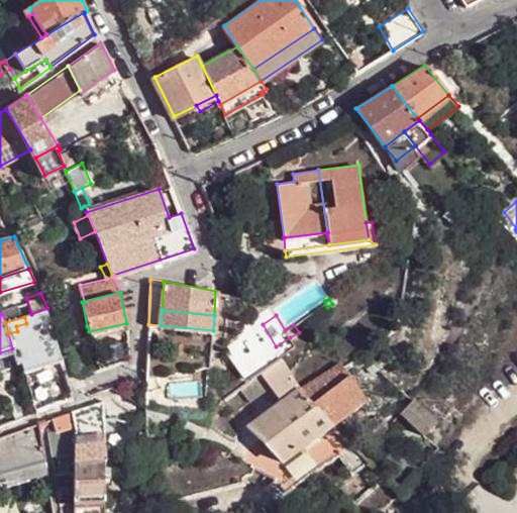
[(50,320),(27,327),(17,331),(8,333),(12,348),(15,360),(17,364),(21,362),(26,373),(59,363),(64,361),(50,320)]
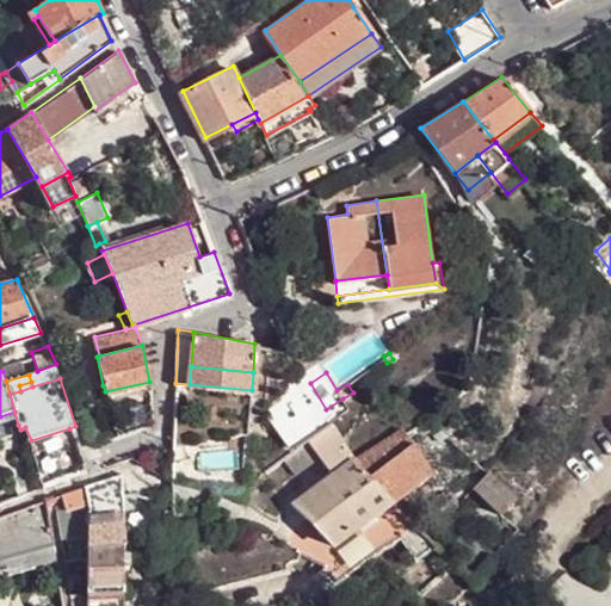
[(19,385),(20,391),(32,387),(31,382),(19,385)]
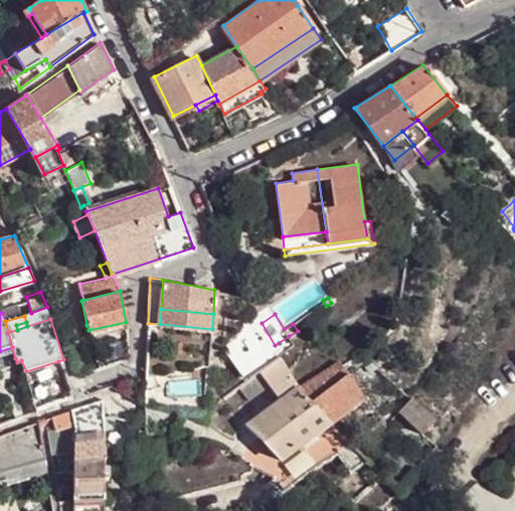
[(127,334),(126,322),(89,330),(87,325),(83,326),(88,344),(127,334)]
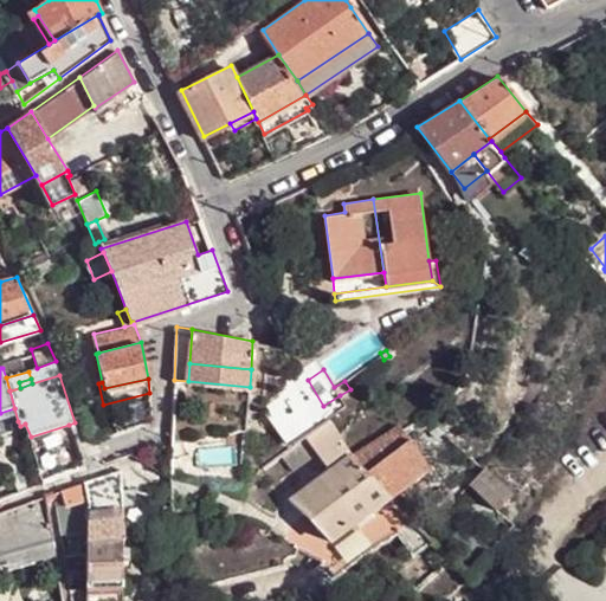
[(269,406),(295,443),(300,440),(329,418),(330,417),(323,406),(308,380),(269,406)]
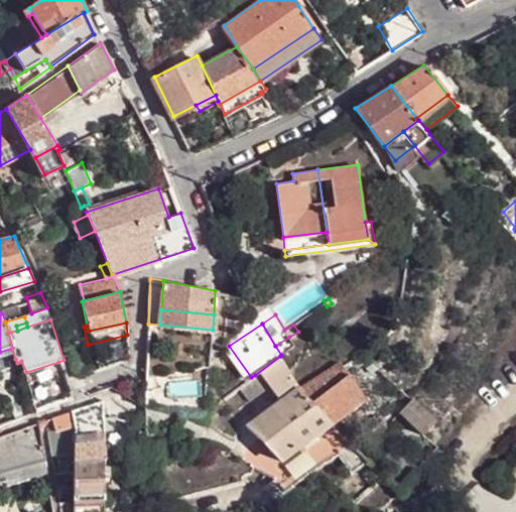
[(0,364),(15,359),(12,348),(0,352),(0,364)]
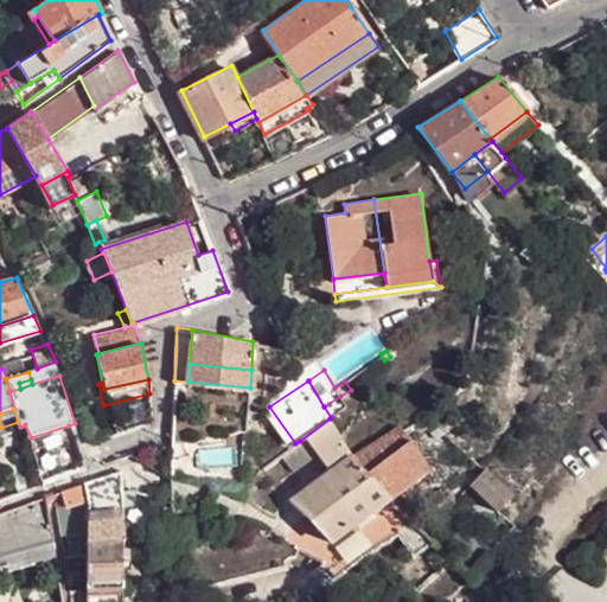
[(339,430),(342,433),(368,414),(366,411),(339,430)]
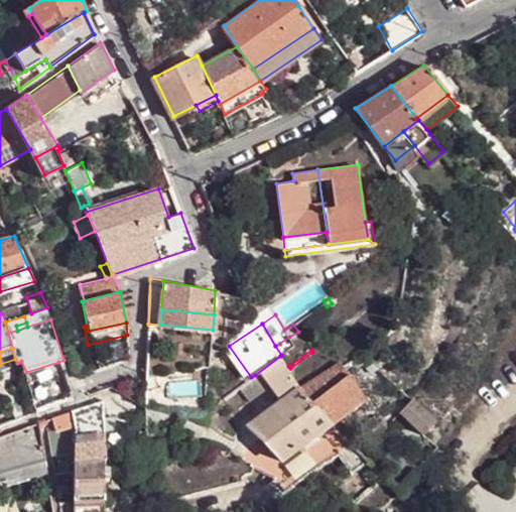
[(312,352),(290,368),(299,384),(307,377),(321,366),(312,352)]
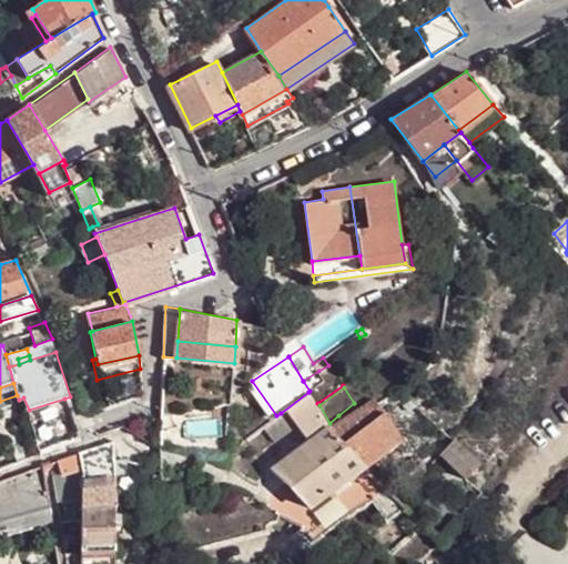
[(416,402),(406,391),(399,398),(409,409),(416,402)]
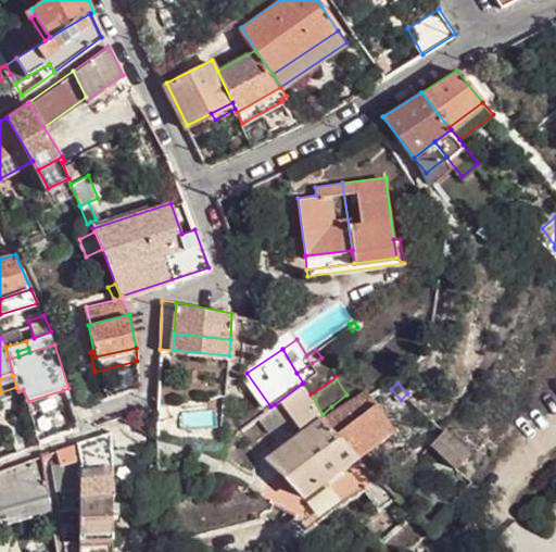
[(311,394),(302,384),(275,404),(281,412),(288,408),(290,412),(303,430),(323,414),(313,397),(311,394)]
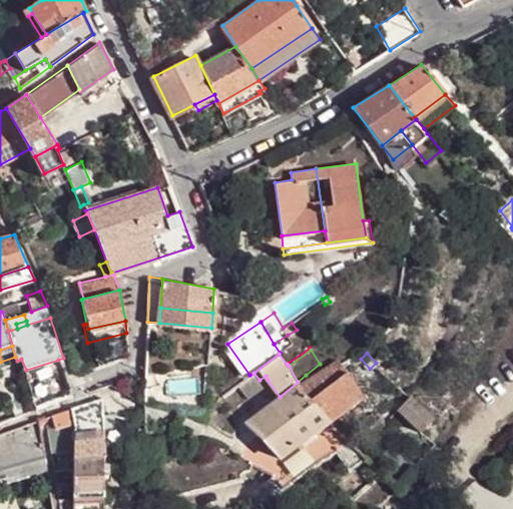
[(246,423),(280,456),(329,419),(362,393),(339,362),(337,358),(308,379),(281,399),(246,423)]
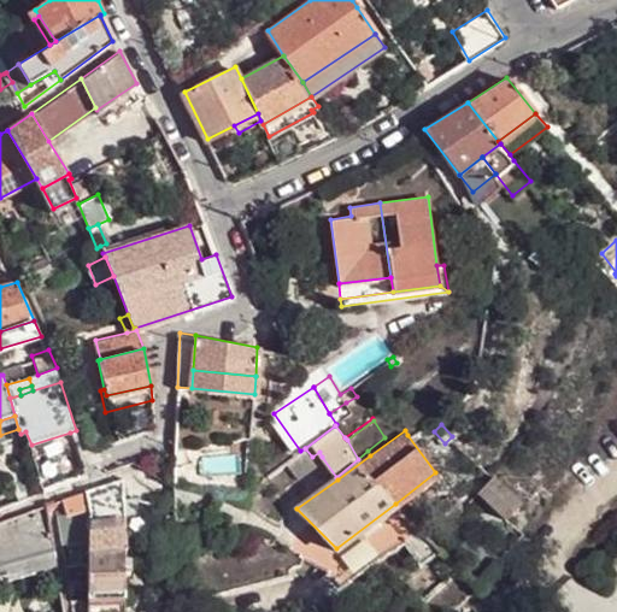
[(288,460),(298,474),(322,457),(319,452),(312,457),(305,448),(300,451),(288,460)]
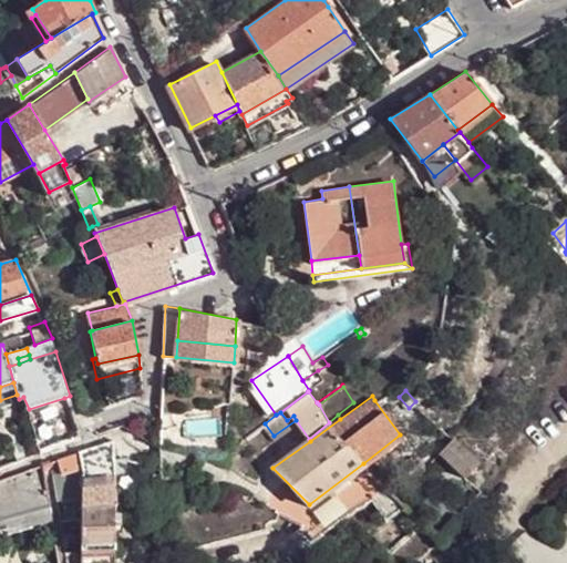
[(340,419),(338,415),(329,422),(309,439),(310,441),(340,419)]
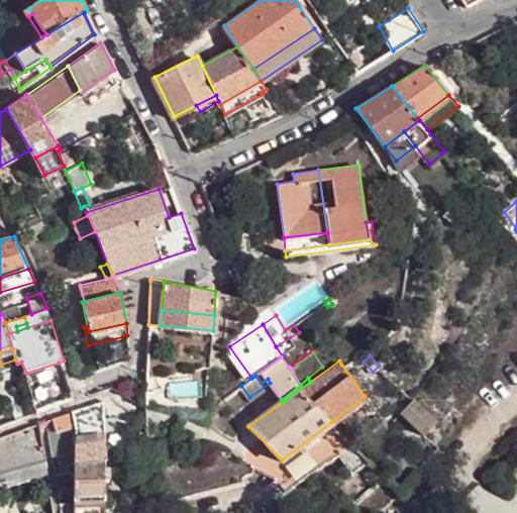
[(17,419),(37,411),(34,401),(36,400),(34,394),(11,403),(17,419)]
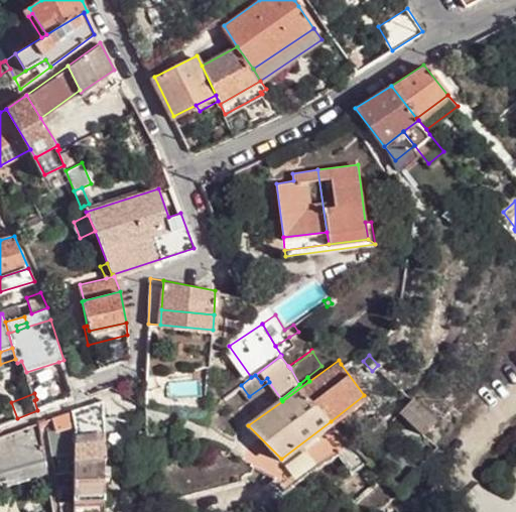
[(405,395),(393,405),(418,433),(430,421),(405,395)]
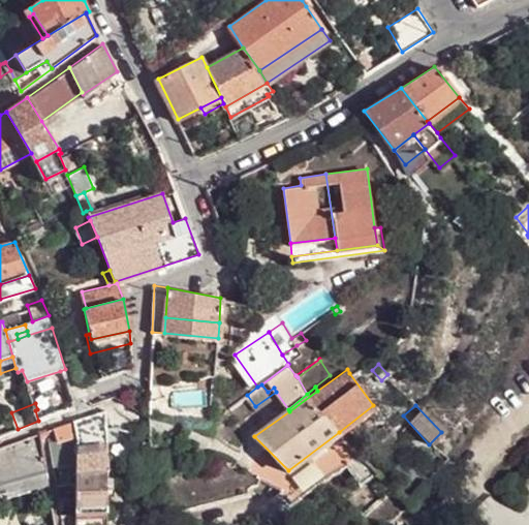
[(75,475),(106,471),(106,460),(105,424),(105,413),(105,408),(72,420),(78,438),(75,452),(75,461),(75,475)]
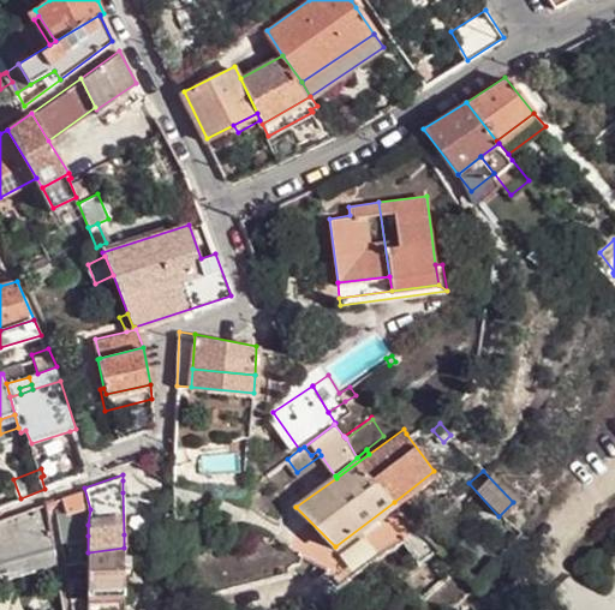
[(58,539),(88,536),(88,525),(90,509),(84,488),(51,500),(58,539)]
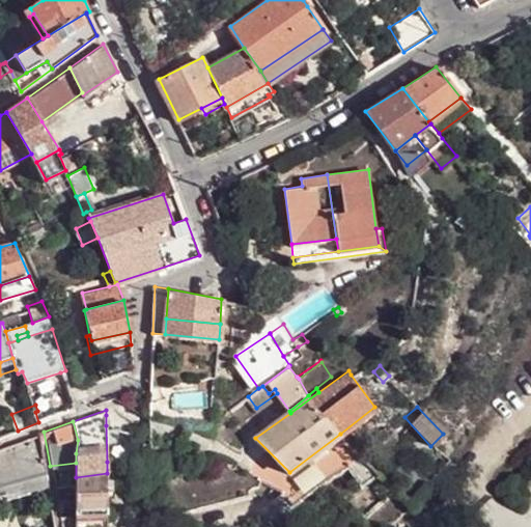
[(107,462),(126,458),(129,433),(111,424),(106,425),(107,462)]
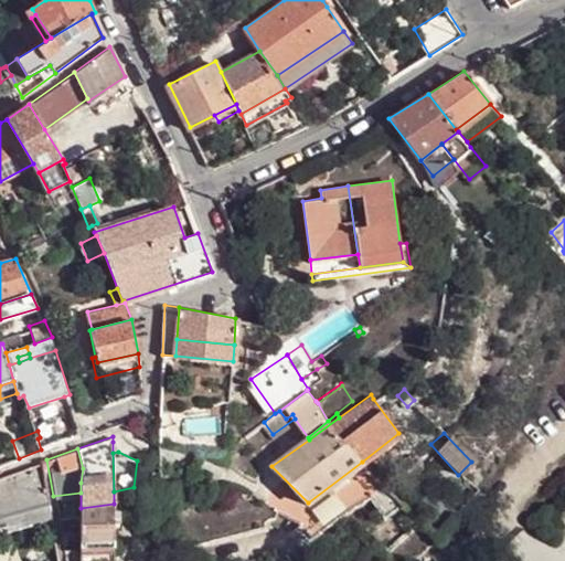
[(0,511),(46,499),(41,461),(0,475),(0,511)]
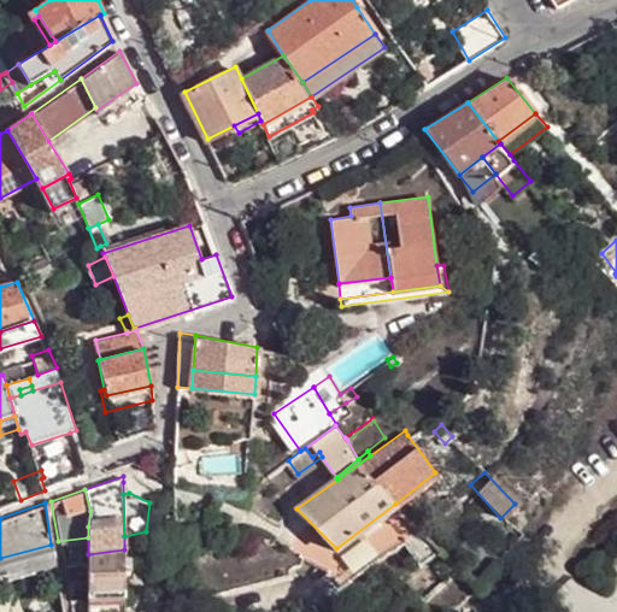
[(58,541),(63,564),(76,563),(88,562),(88,554),(88,537),(58,541)]
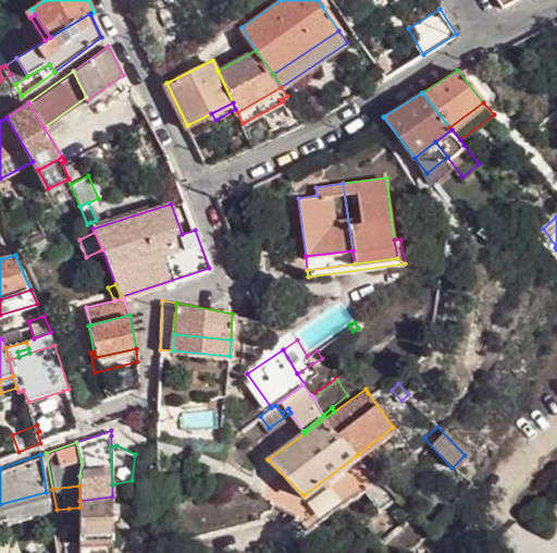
[(0,525),(50,512),(46,492),(0,504),(0,525)]
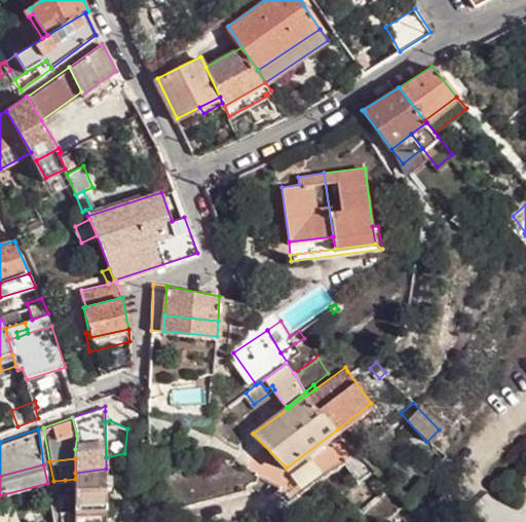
[(106,469),(75,473),(75,479),(75,485),(76,511),(106,510),(106,489),(109,489),(111,487),(112,477),(109,475),(106,475),(106,469)]
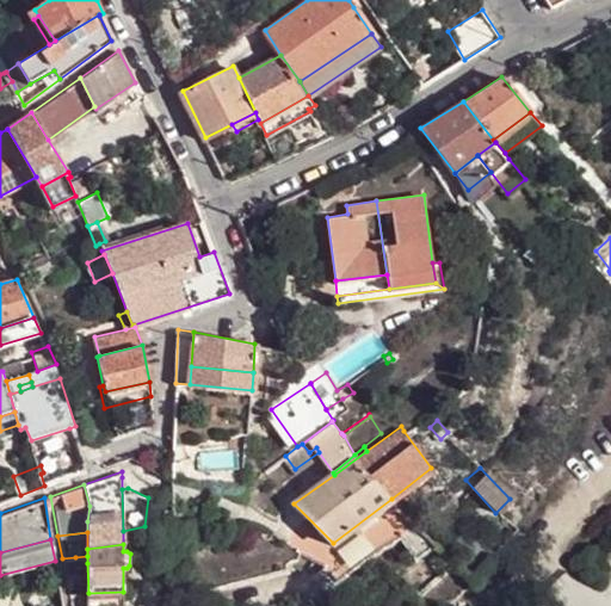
[(118,605),(123,605),(123,592),(88,593),(87,605),(118,605)]
